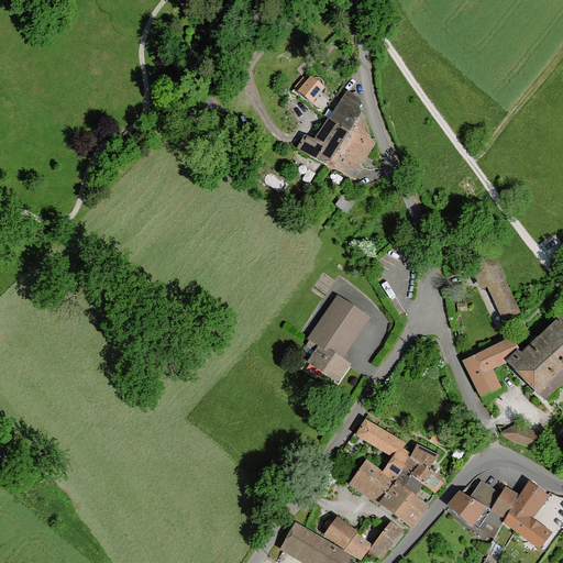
[(309,84),(321,92),(324,88),(308,74),(305,79),(309,84)]
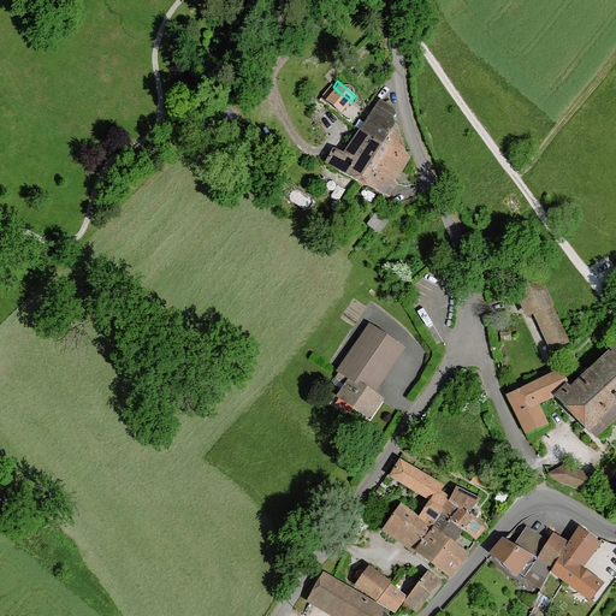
[(344,113),(353,102),(351,101),(338,92),(330,102),(344,113)]
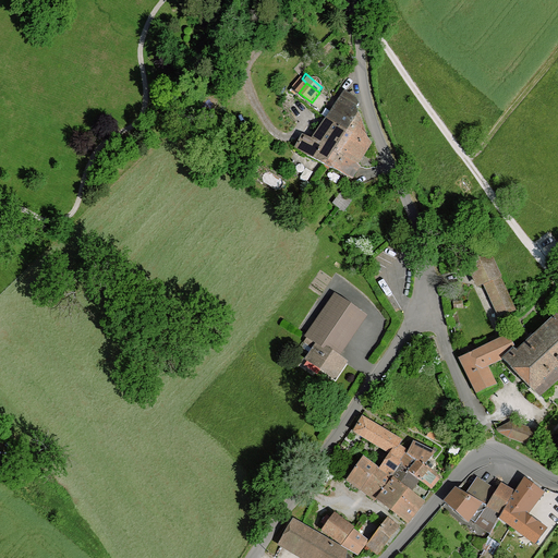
[(358,100),(346,93),(314,141),(304,137),(296,150),(307,158),(322,167),(354,182),(362,168),(361,167),(374,144),(368,140),(365,124),(359,110),(361,108),(358,100)]
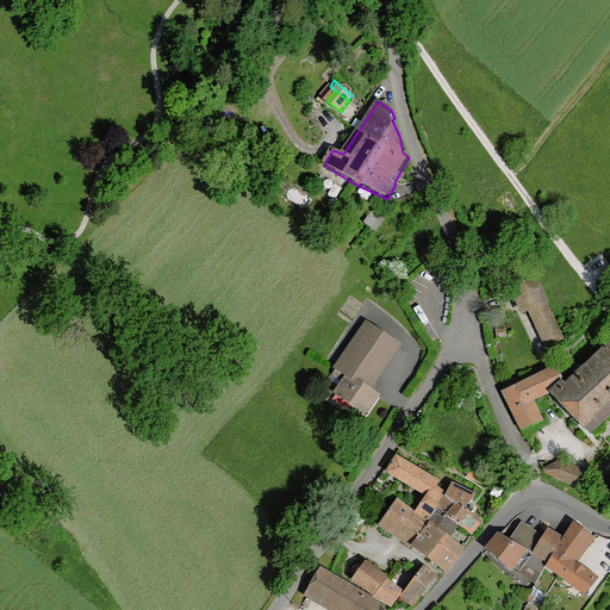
[(531,311),(547,304),(535,277),(512,287),(524,315),(531,311)]
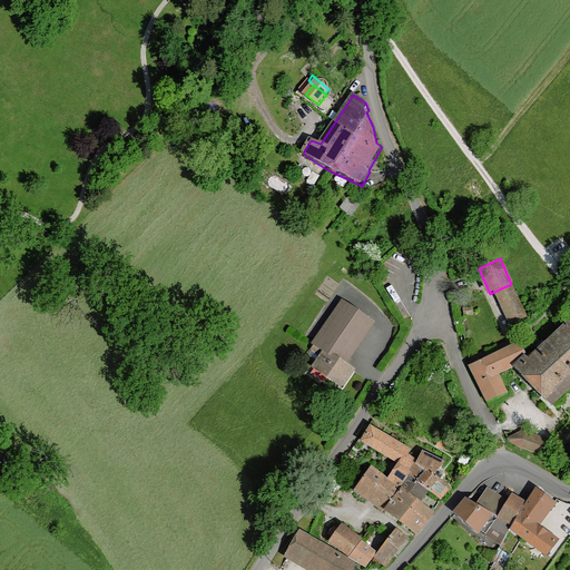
[(497,291),(510,322),(526,315),(517,296),(511,284),(497,291)]
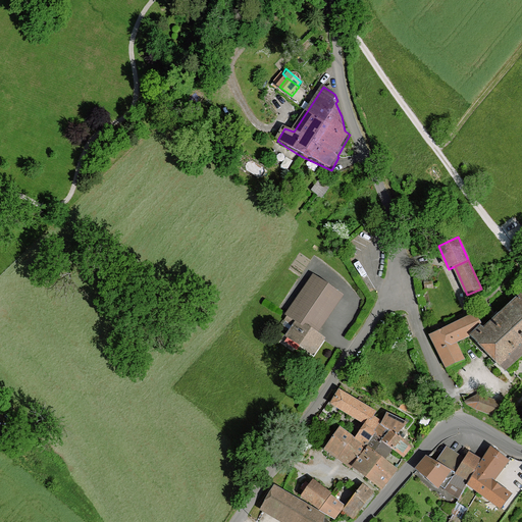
[(315,333),(343,295),(314,274),(288,312),(289,313),(280,325),(289,331),(286,334),(313,353),(323,338),(315,333)]
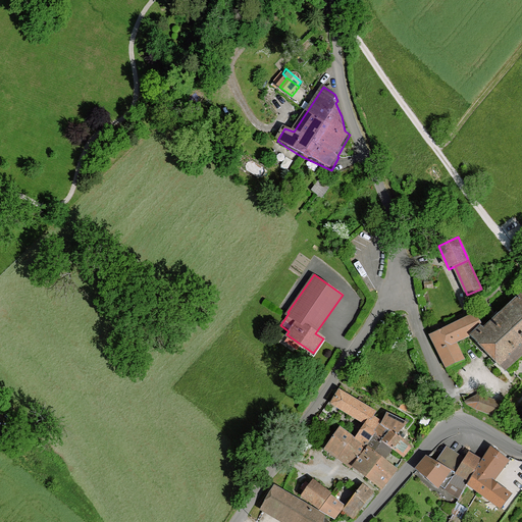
[(433,288),(432,281),(420,283),(419,277),(416,277),(419,293),(421,304),(425,303),(422,289),(433,288)]
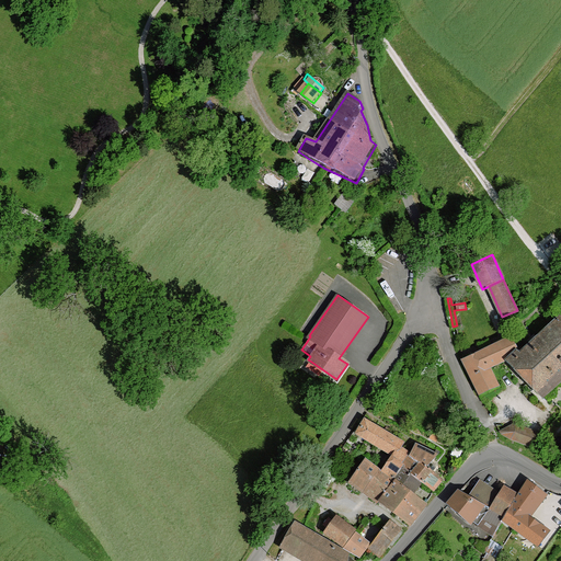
[(560,319),(560,318),(510,363),(541,396),(560,378),(560,319)]
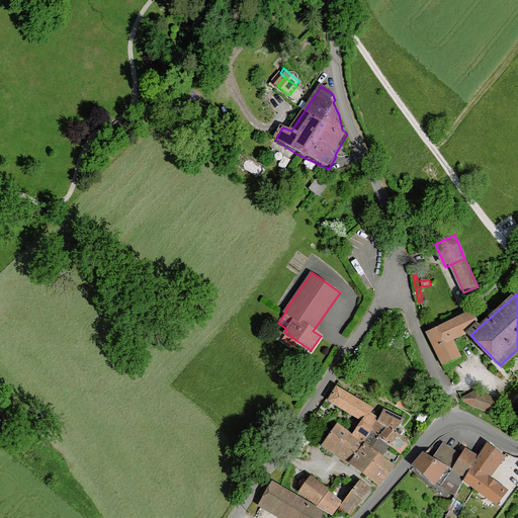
[(445,363),(459,356),(451,338),(479,326),(470,312),(430,333),(445,363)]
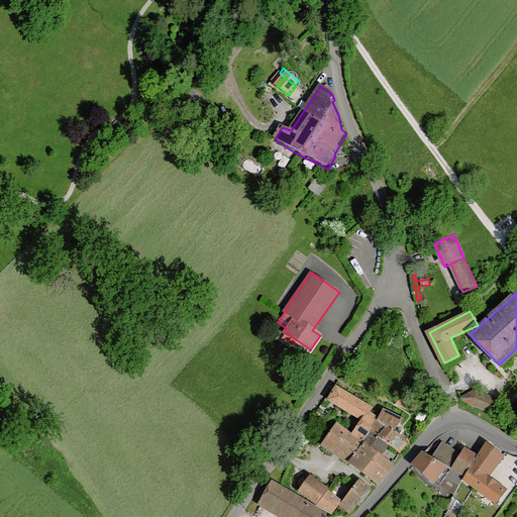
[(336,385),(326,399),(362,420),(365,415),(367,416),(370,411),(374,406),(336,385)]
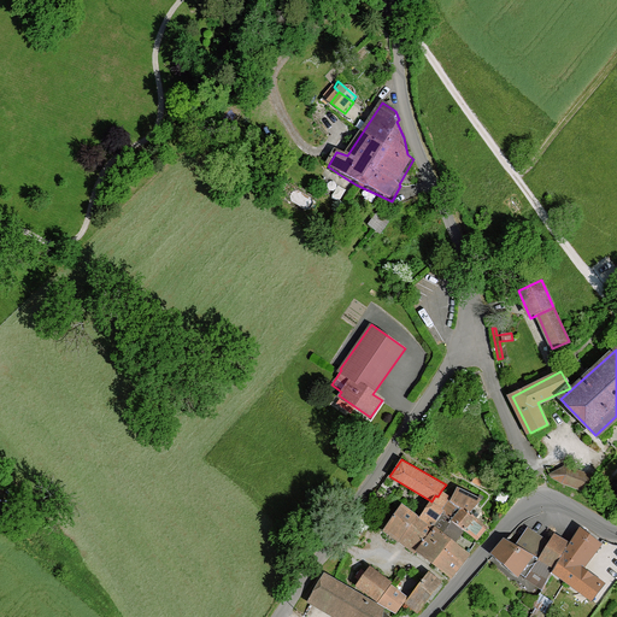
[(551,479),(585,493),(598,477),(594,476),(573,468),(565,465),(550,475),(551,479)]
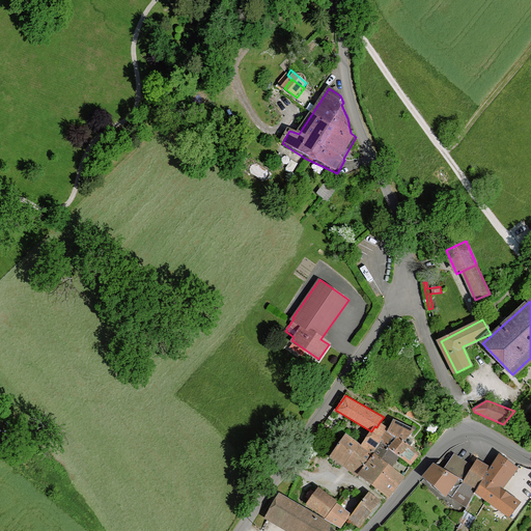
[(415,429),(394,419),(389,428),(388,431),(397,437),(404,441),(415,429)]
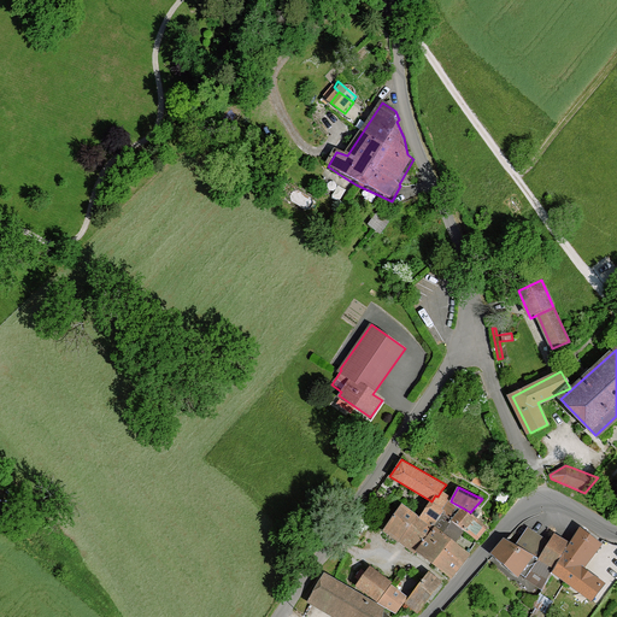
[(451,501),(452,498),(441,491),(438,497),(435,495),(432,501),(421,517),(435,527),(444,512),(453,518),(462,507),(451,501)]
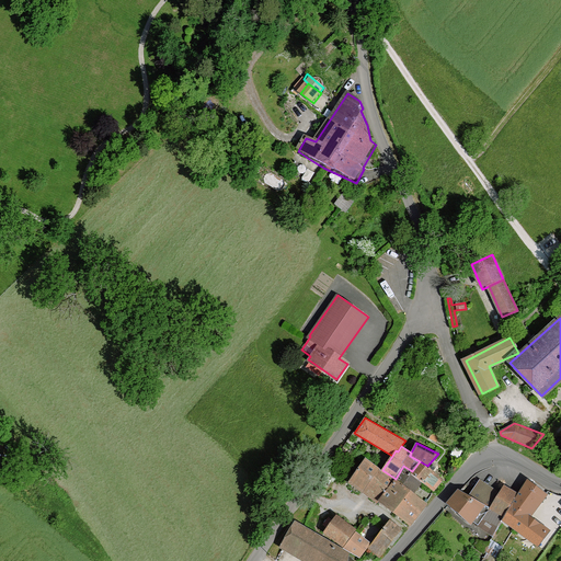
[(364,491),(378,502),(396,479),(382,470),(365,458),(350,480),(364,491)]
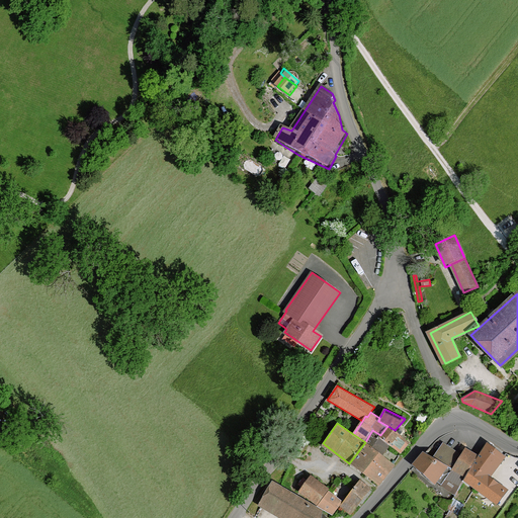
[(410,443),(395,430),(387,426),(380,435),(379,437),(390,445),(401,454),(410,443)]
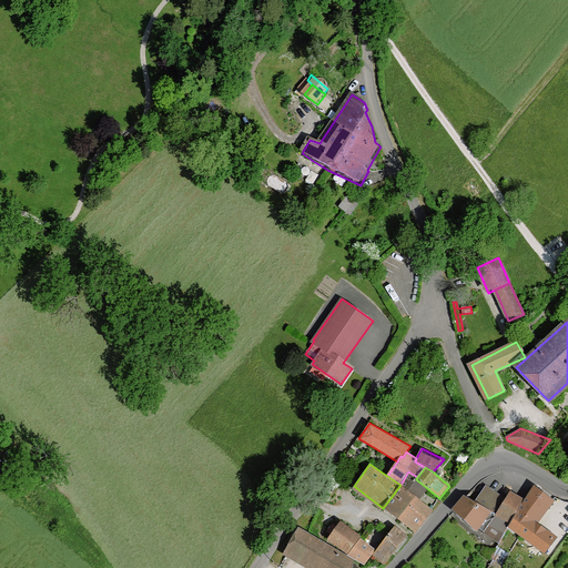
[(417,477),(408,472),(401,485),(419,500),(427,488),(416,479),(417,477)]
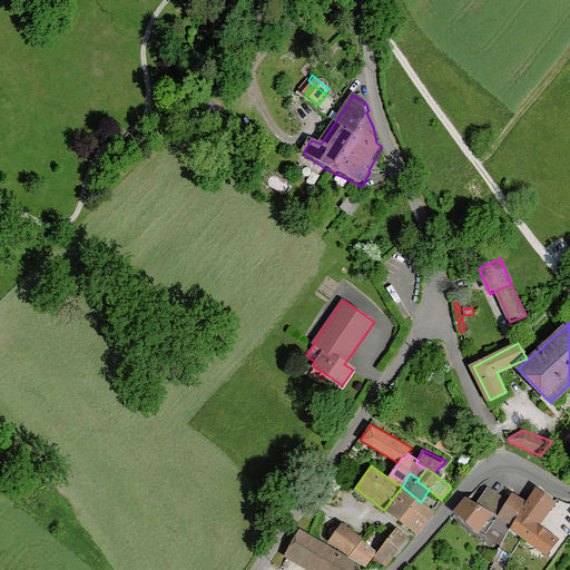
[(421,502),(402,487),(384,510),(415,533),(433,511),(421,502)]
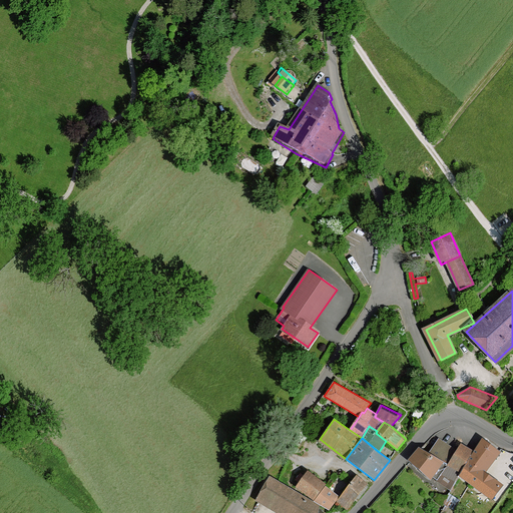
[(474,453),(461,475),(492,498),(501,486),(484,473),(500,452),(484,439),(474,453)]
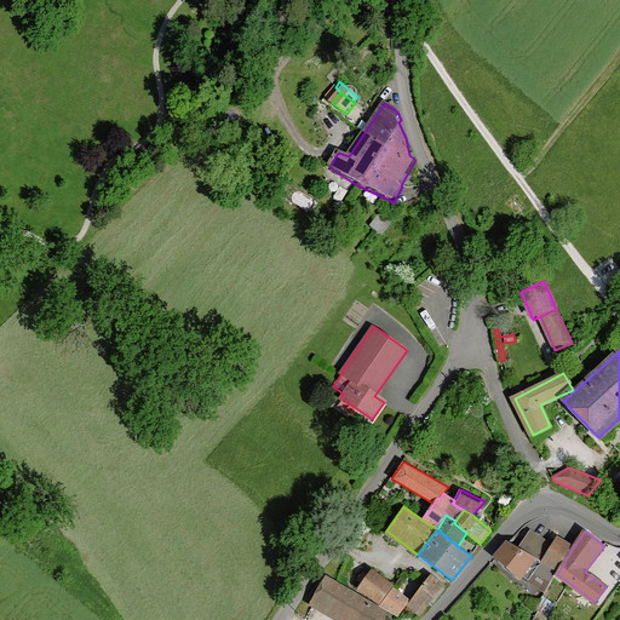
[(523,575),(529,581),(530,580),(535,573),(552,583),(557,574),(573,547),(560,539),(555,547),(532,535),(522,551),(509,544),(497,558),(522,577),(523,575)]
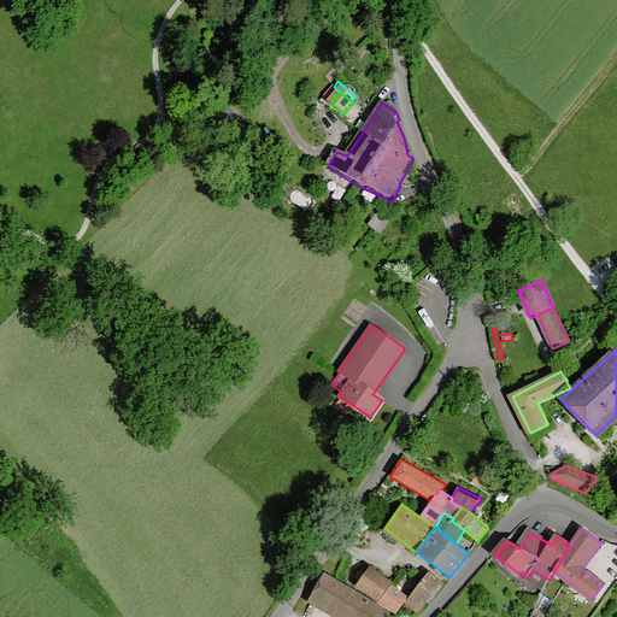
[(356,586),(368,569),(351,557),(336,576),(353,588),(356,586)]
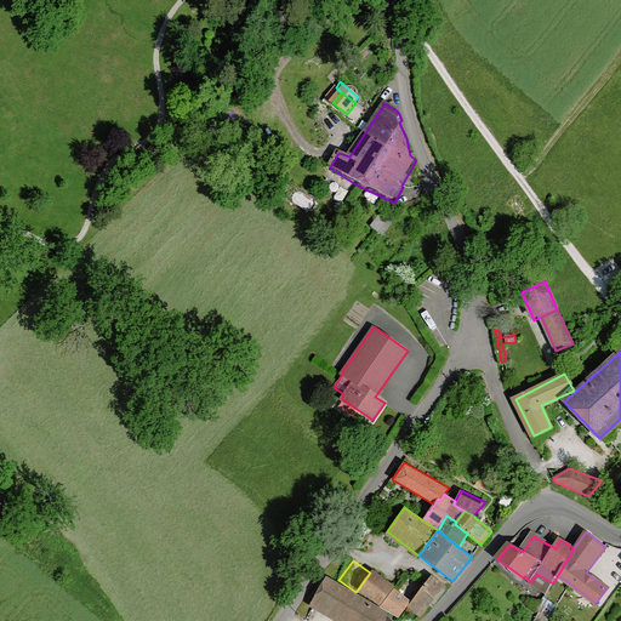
[(381,607),(394,590),(396,587),(372,570),(370,573),(358,590),(381,607)]
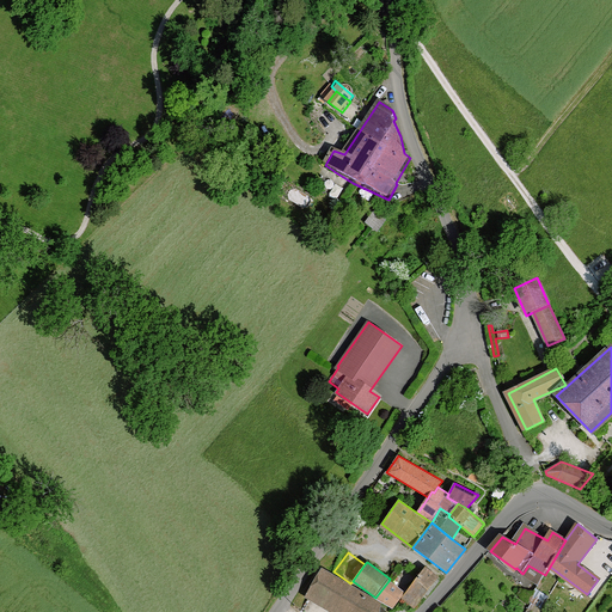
[(540,581),(545,575),(528,565),(524,573),(538,586),(540,581)]
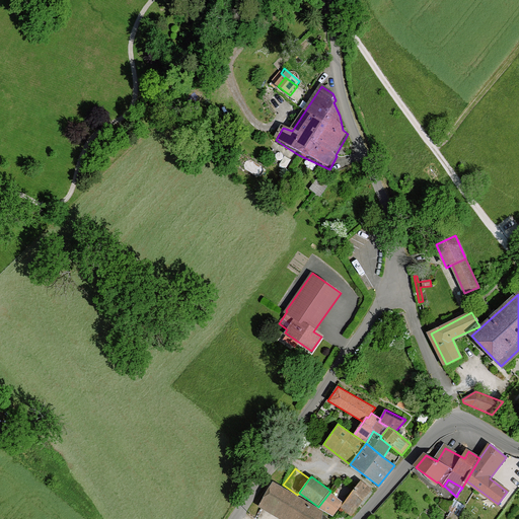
[(371,490),(361,482),(344,503),(340,508),(351,516),(371,490)]
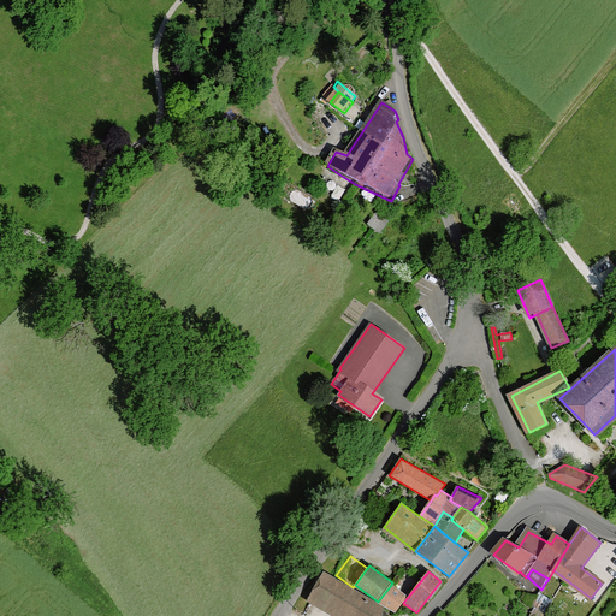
[(381,606),(377,603),(324,573),(308,600),(315,604),(335,615),(371,615),(379,608),(381,606)]
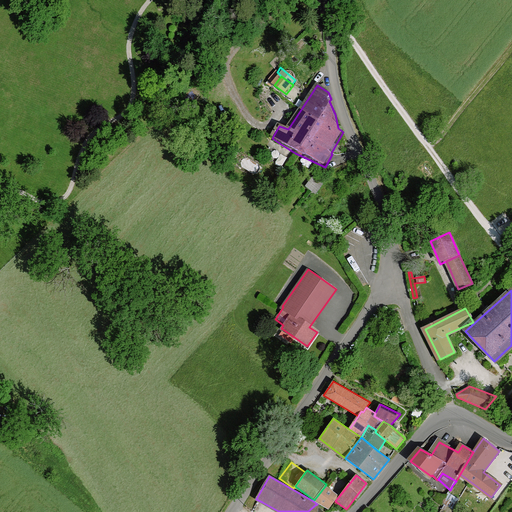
[(328,510),(335,501),(339,496),(325,486),(314,500),(317,504),(328,510)]
